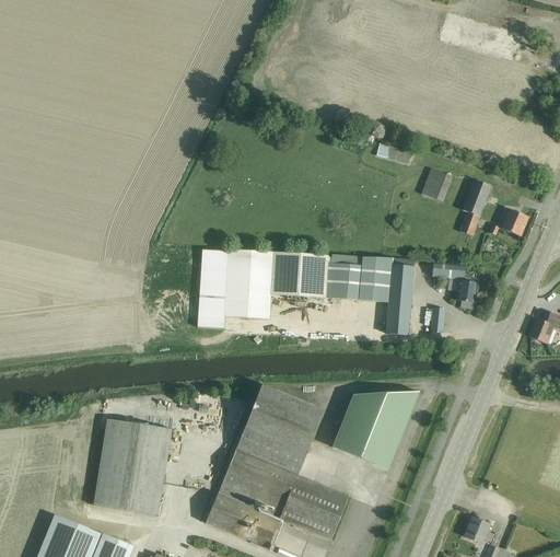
[(410,151),(378,141),(377,147),(376,152),(407,162),(410,151)]
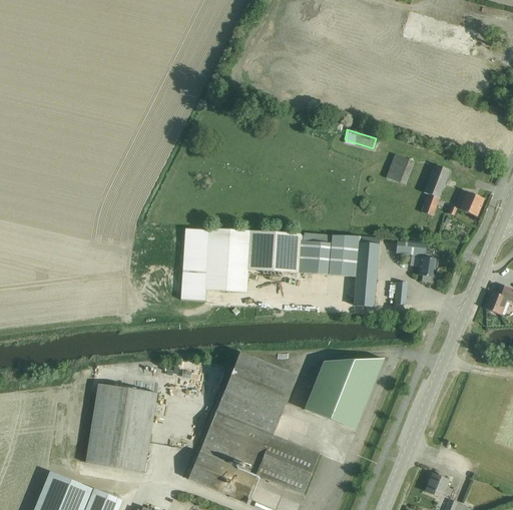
[(397,148),(387,173),(407,180),(416,156),(397,148)]
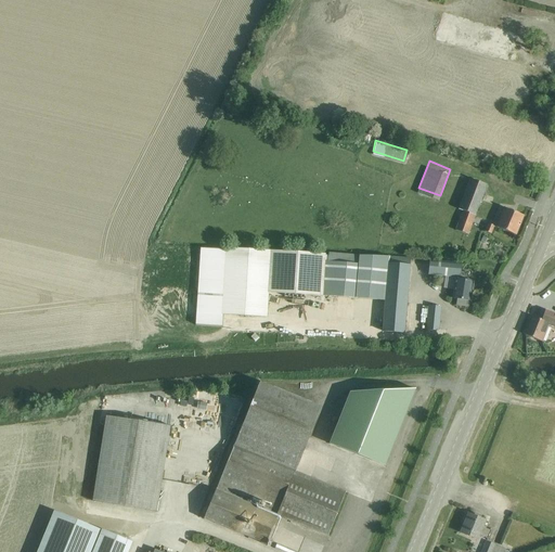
[(464,193),(459,208),(463,210),(456,228),(468,232),(487,182),(470,177),(464,193)]
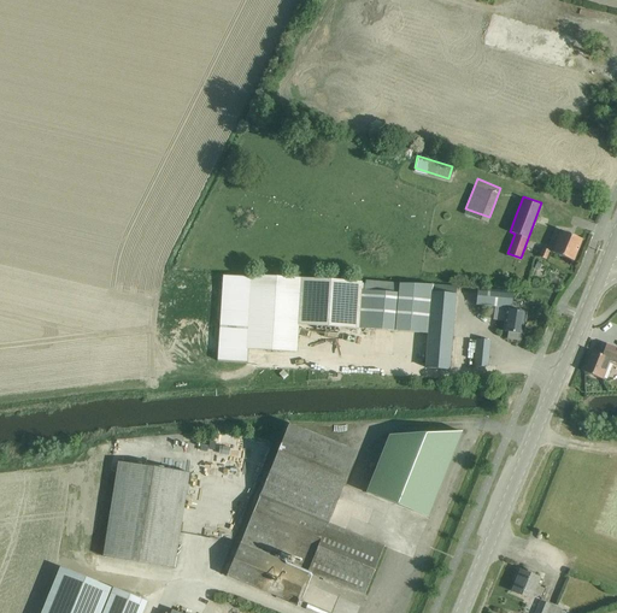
[(574,259),(582,237),(560,228),(552,249),(574,259)]
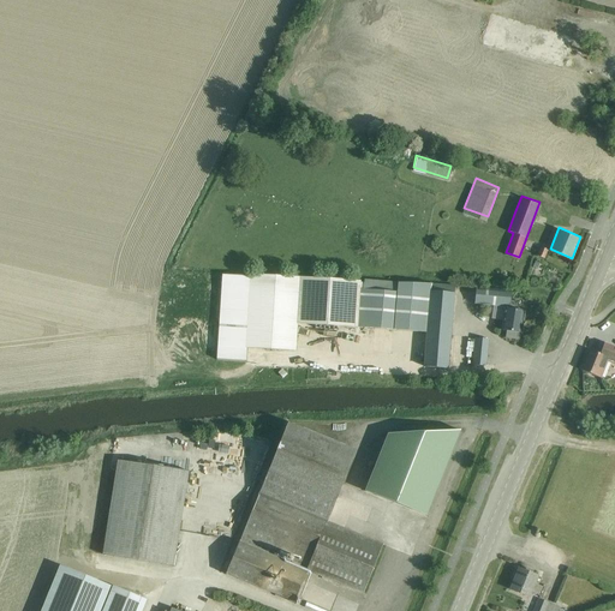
[(548,249),(541,245),(537,253),(544,257),(548,249)]
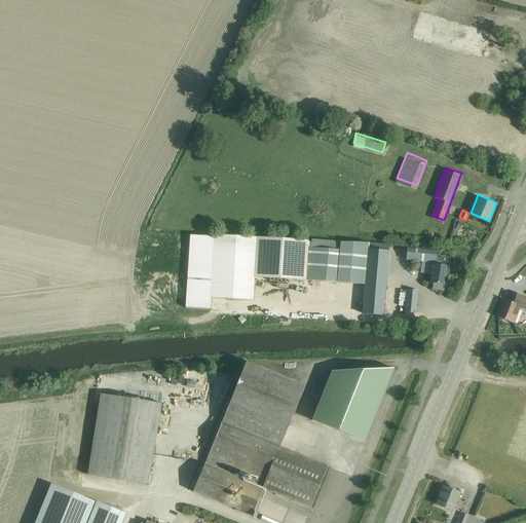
[(253,295),(254,273),(256,235),(189,231),(184,304),(210,306),(211,292),(253,295)]
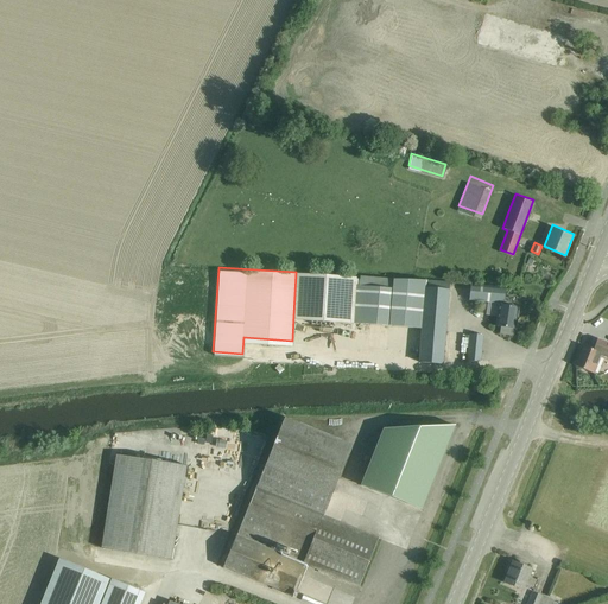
[(296,272),(293,316),(353,319),(355,274),(296,272)]
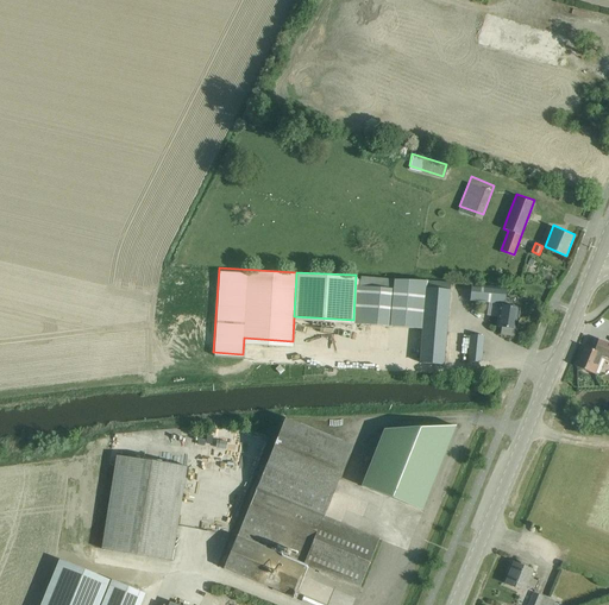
[(389,323),(394,277),(362,273),(357,320),(389,323)]
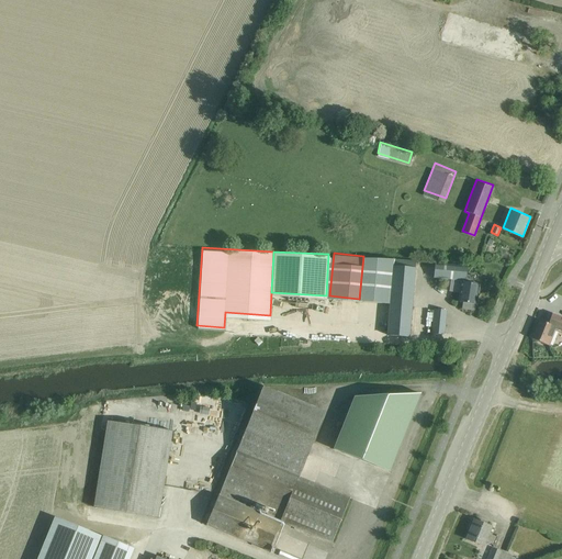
[(359,299),(390,301),(393,265),(394,258),(363,256),(359,299)]
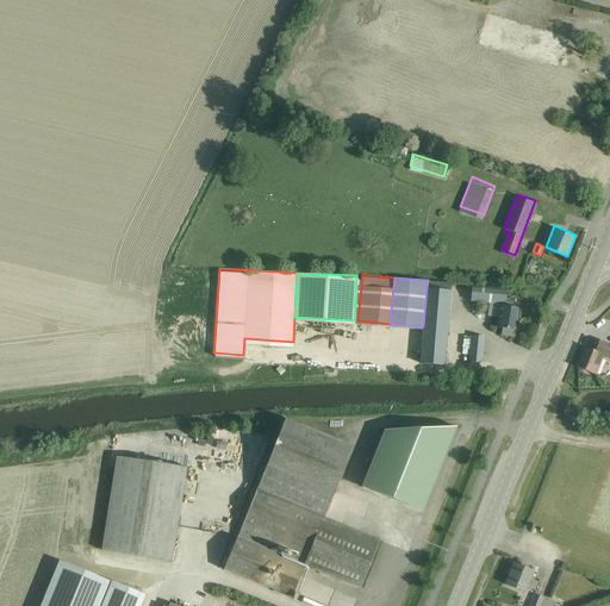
[(505,303),(506,287),(473,283),(471,299),(505,303)]
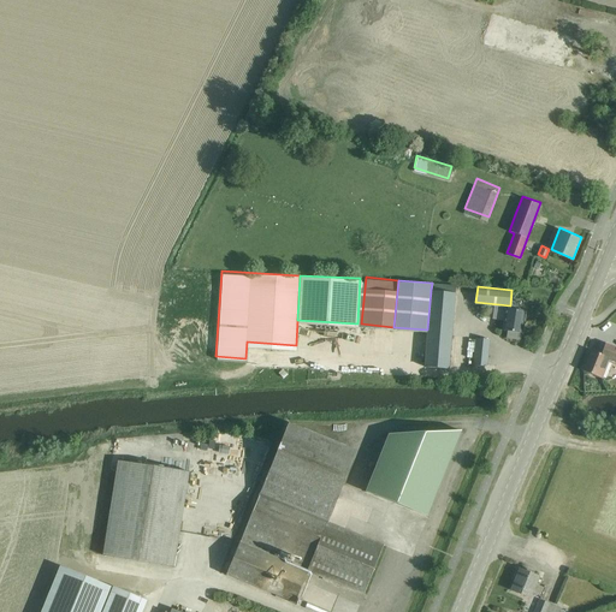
[(431,290),(427,330),(424,364),(448,367),(455,292),(431,290)]
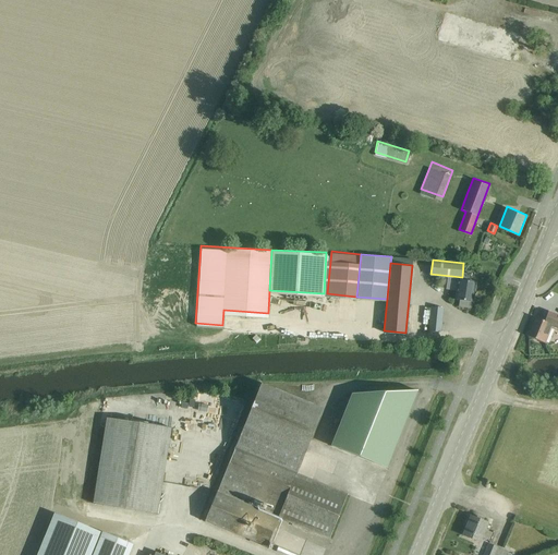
[(459,304),(472,306),(472,300),(473,300),(476,281),(457,278),(455,297),(459,298),(459,304)]
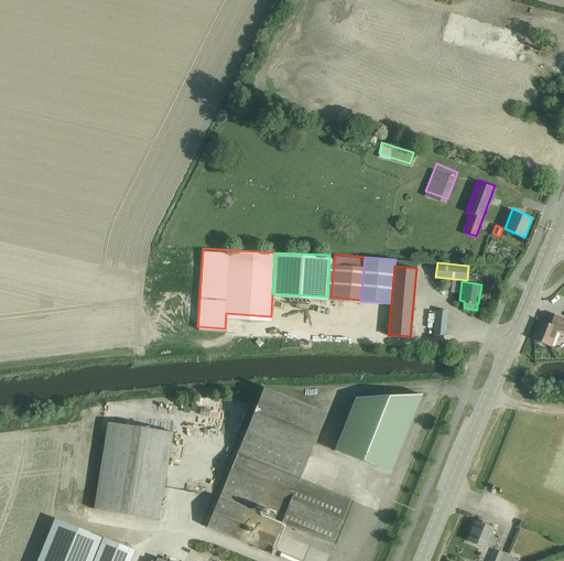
[(445,333),(447,310),(435,309),(433,334),(445,333)]
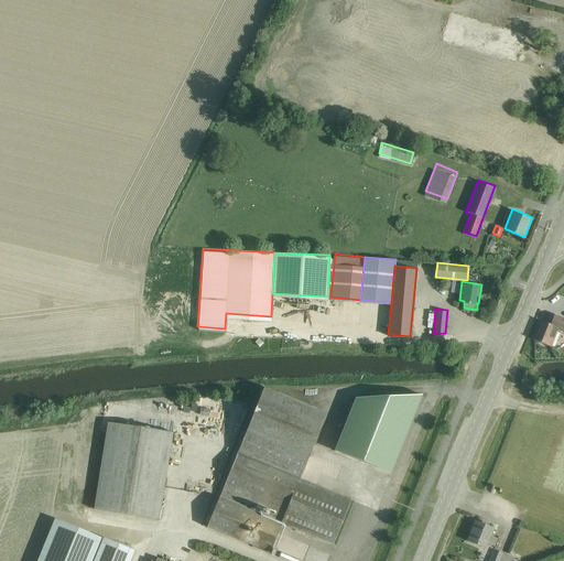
[(532,337),(550,345),(556,328),(562,332),(563,330),(563,315),(554,312),(550,323),(540,319),(532,337)]
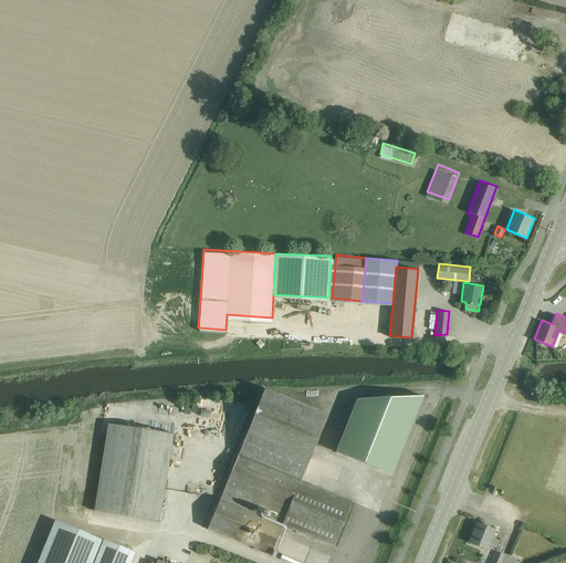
[(356,398),(337,447),(390,468),(419,394),(356,398)]
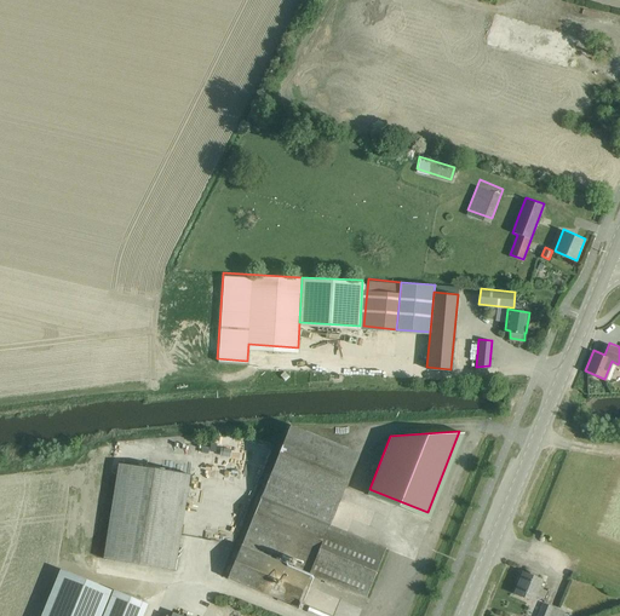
[(262,496),(329,524),(350,472),(282,445),(262,496)]
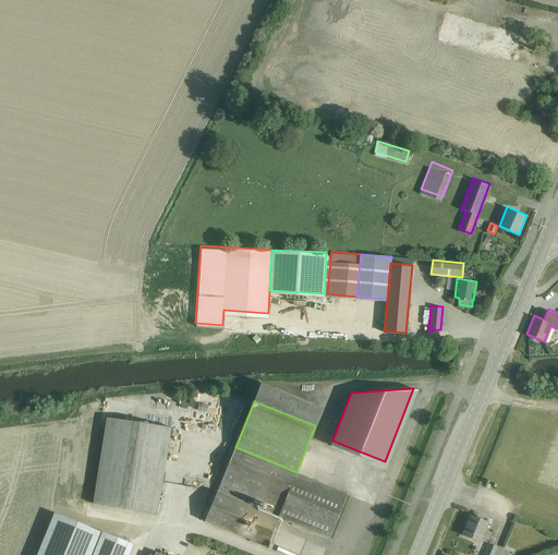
[(156,511),(171,425),(109,415),(94,502),(156,511)]
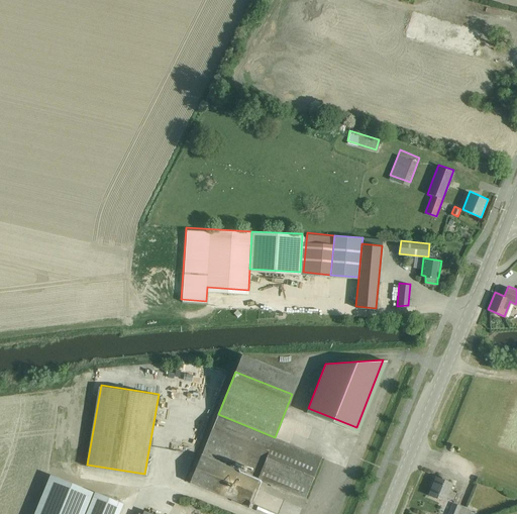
[(368,416),(378,418),(383,400),(373,398),(368,416)]
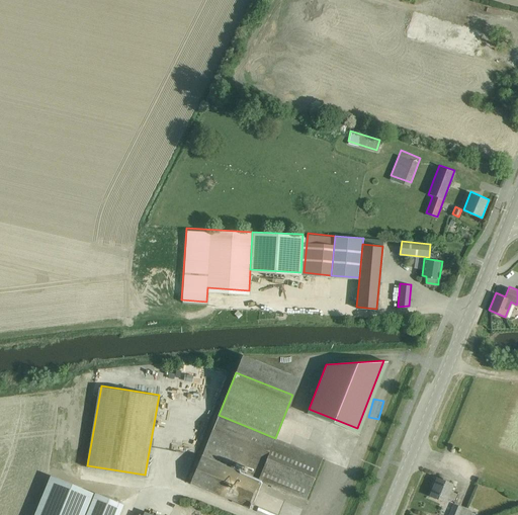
[(219,415),(202,456),(260,479),(308,498),(324,456),(275,438),(219,415)]
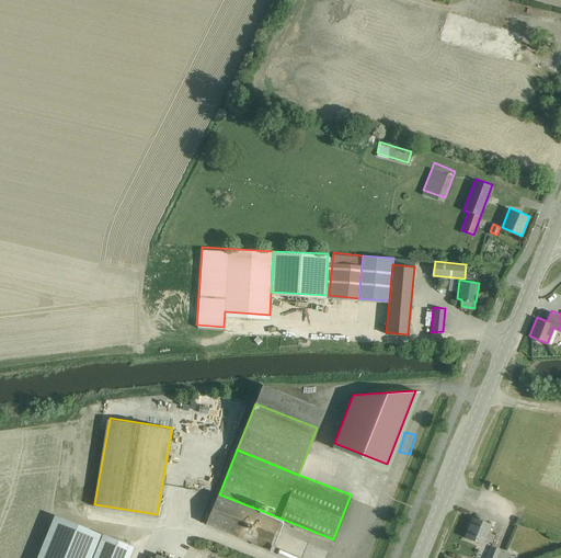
[(399,468),(405,469),(409,457),(402,455),(399,468)]
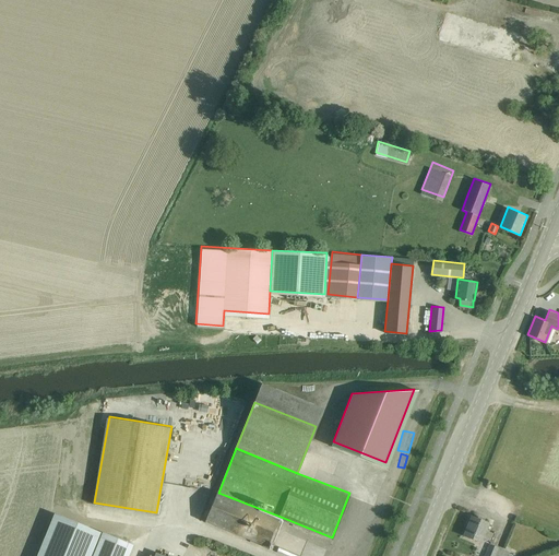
[(280,520),(281,517),(218,493),(207,521),(269,546),(276,527),(282,529),(284,522),(280,520)]
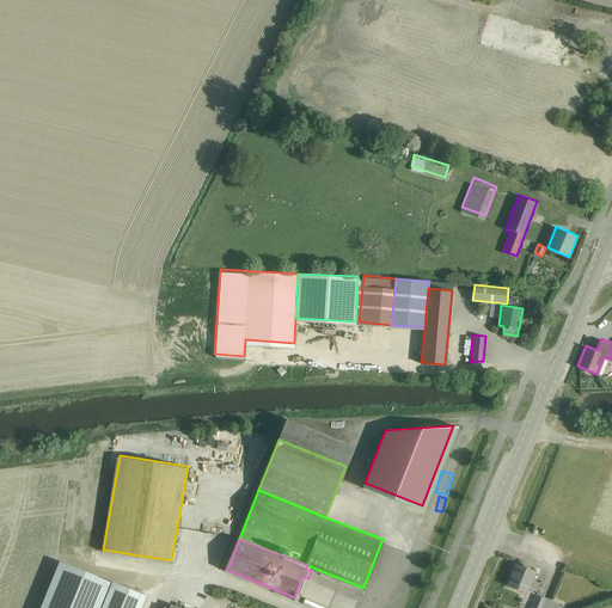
[(414,558),(404,570),(411,575),(420,563),(414,558)]
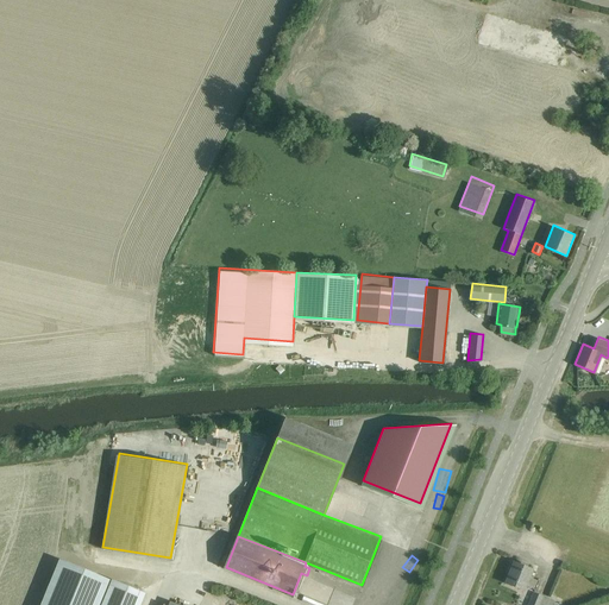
[(41,604),(140,604),(145,596),(61,560),(41,604)]
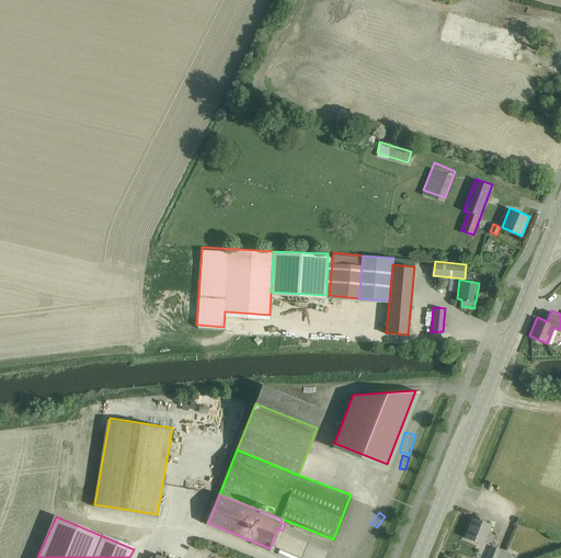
[(488,530),(490,524),(485,522),(485,520),(479,516),(478,520),(471,516),(467,527),(468,527),(465,536),(482,543),(483,539),(492,543),(496,533),(488,530)]
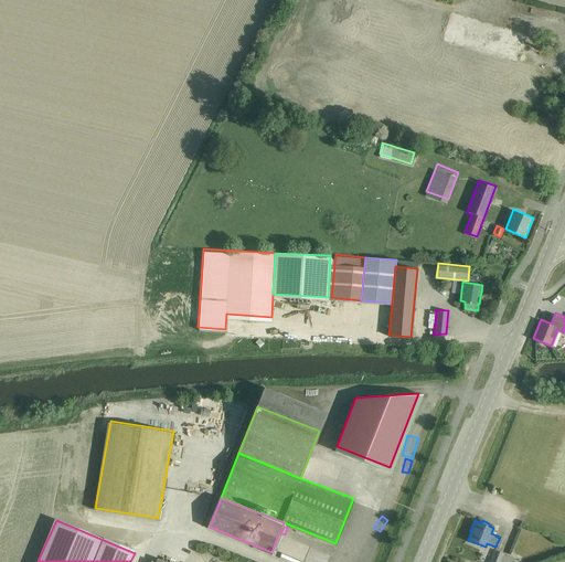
[(505,561),(509,555),(494,550),(489,561),(505,561)]
